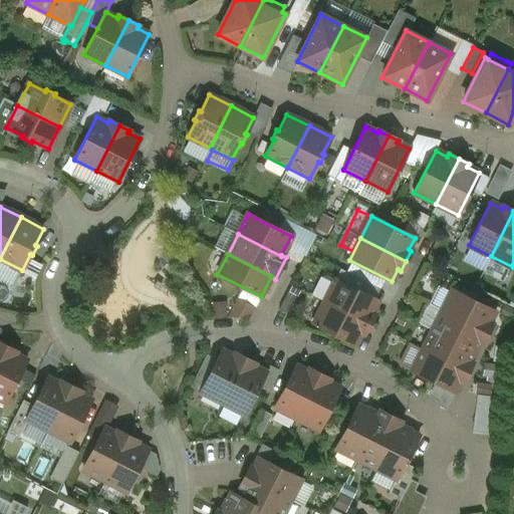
[(377,301),(335,279),(324,301),(369,324),(374,314),(371,312),(377,301)]
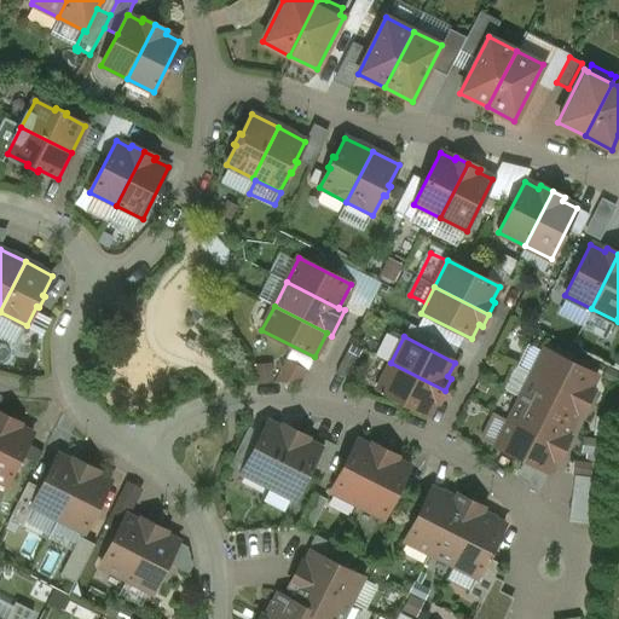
[(364,350),(351,343),(335,372),(348,380),(364,350)]
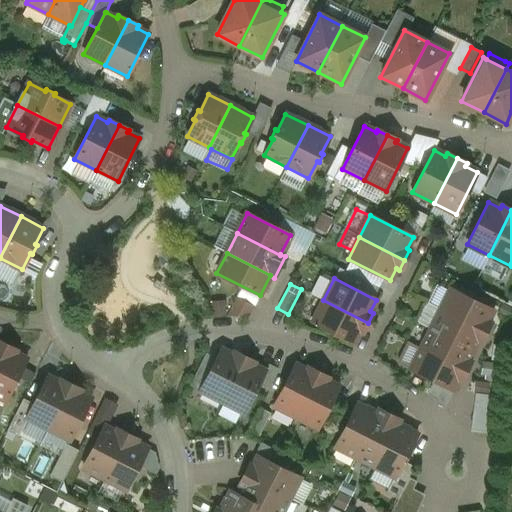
[(493,311),(450,289),(440,309),(485,332),(490,322),(488,321),(493,311)]
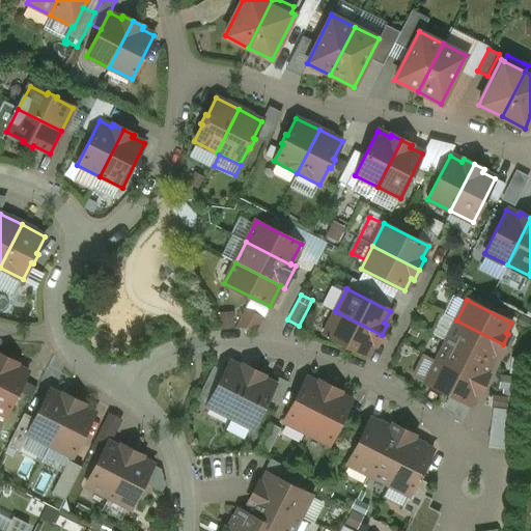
[(243,308),(241,326),(261,330),(263,312),(243,308)]
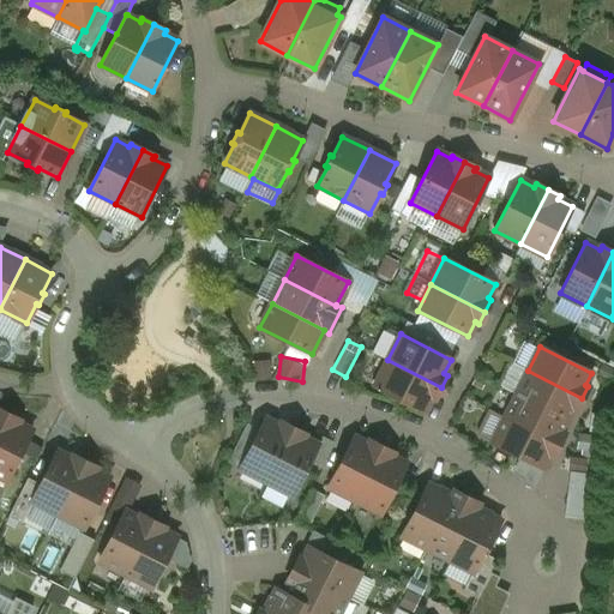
[(441,387),(387,360),(374,386),(425,411),(432,397),(435,399),(441,387)]
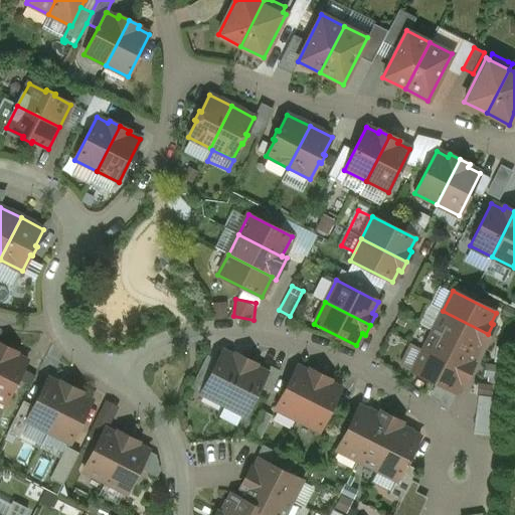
[(488,334),(443,311),(433,331),(476,352),(481,343),(483,344),(488,334)]
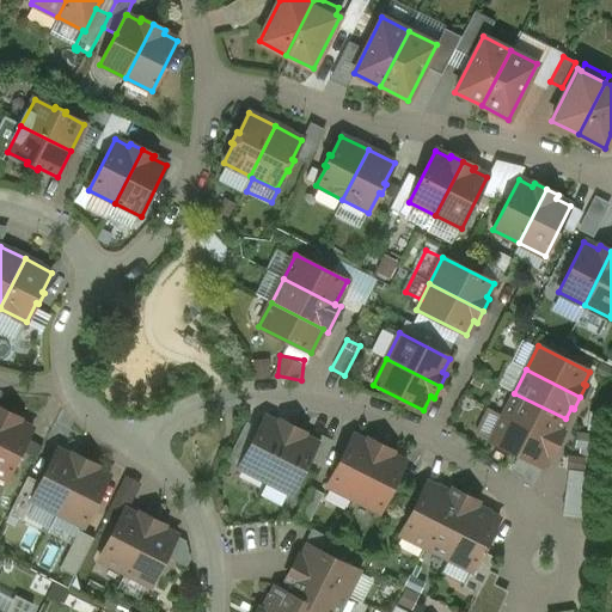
[(565,418),(514,393),(502,416),(557,444),(563,432),(560,430),(565,418)]
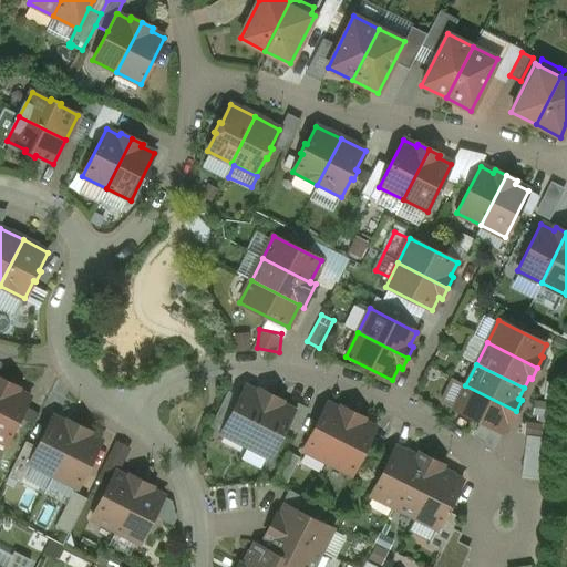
[(19,388),(7,382),(0,395),(0,441),(7,444),(30,398),(17,391),(19,388)]
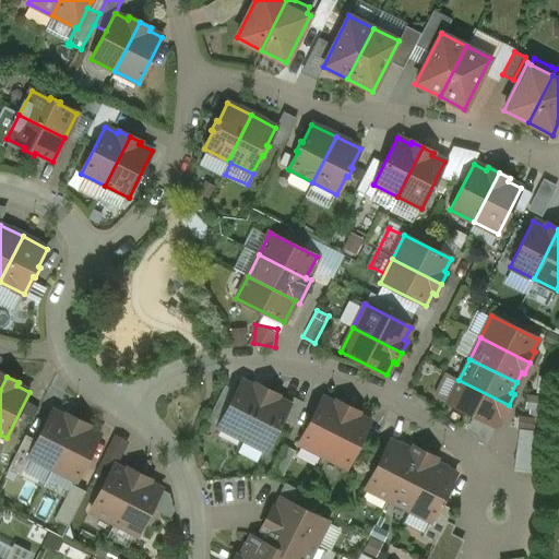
[(509,405),(459,380),(448,403),(495,426),(500,415),(503,416),(509,405)]
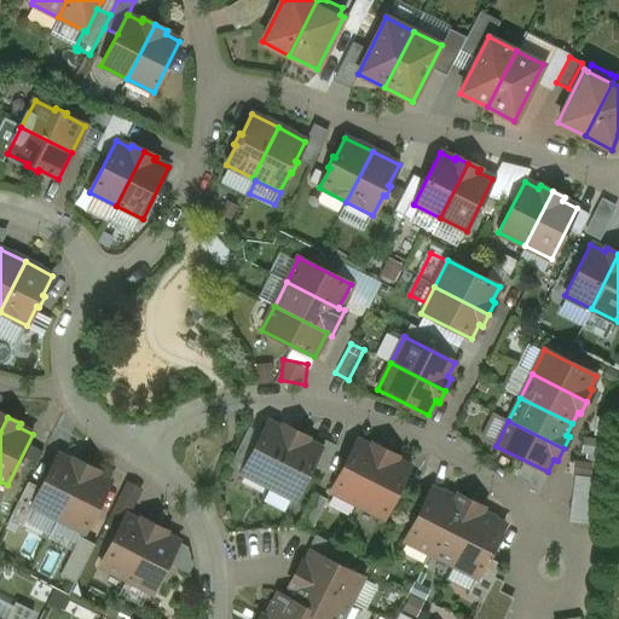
[(267,422),(242,473),(268,486),(295,432),(283,426),(282,429),(267,422)]
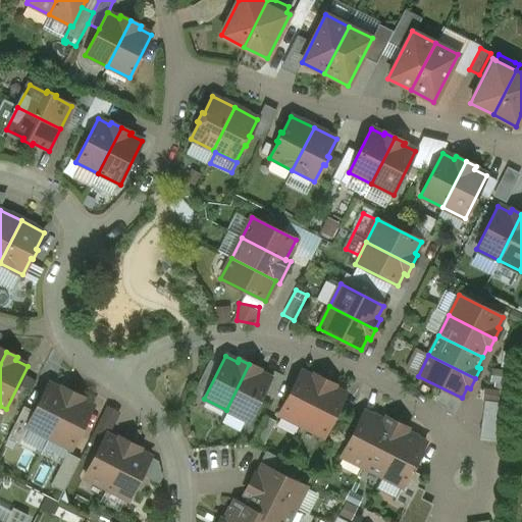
[(249,364),(226,410),(248,421),(270,378),(258,372),(260,369),(249,364)]
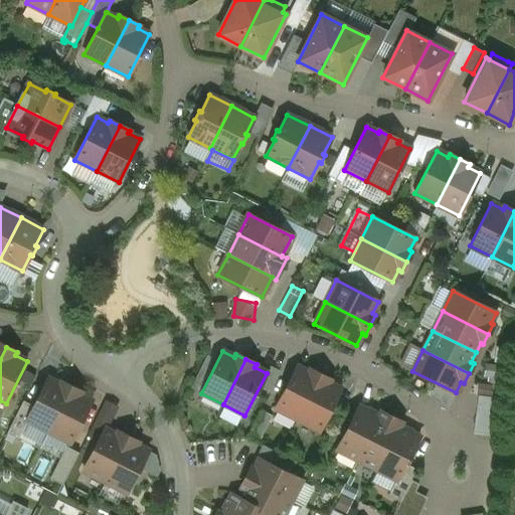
[(297,366),(276,408),(297,419),(320,374),(310,369),(309,372),(297,366)]
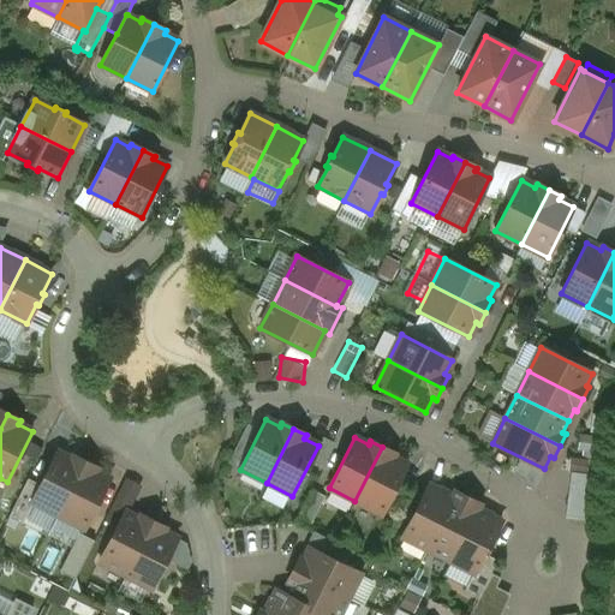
[(394,453),(382,447),(354,501),(381,514),(407,464),(393,457),(394,453)]
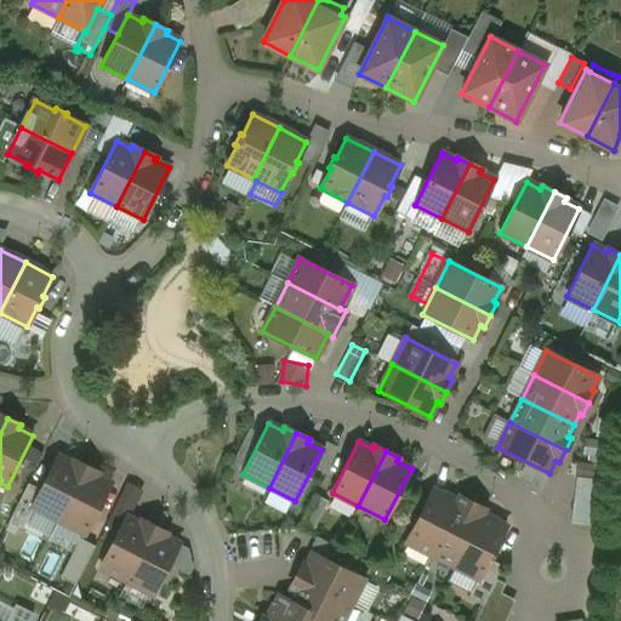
[(41,490),(33,507),(34,508),(58,520),(86,466),(74,460),(73,463),(58,456),(41,490)]
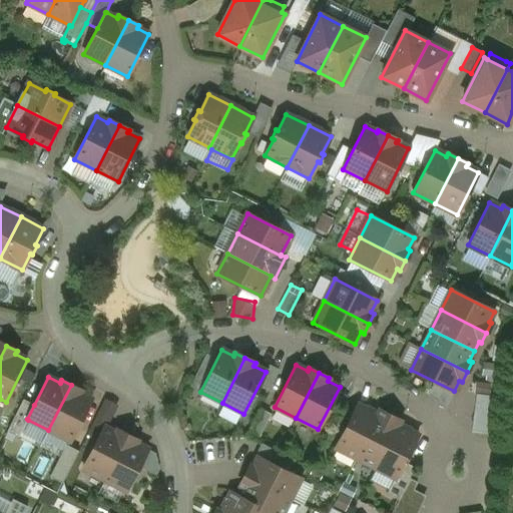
[(71,385),(48,430),(70,441),(91,399),(80,393),(81,390),(71,385)]
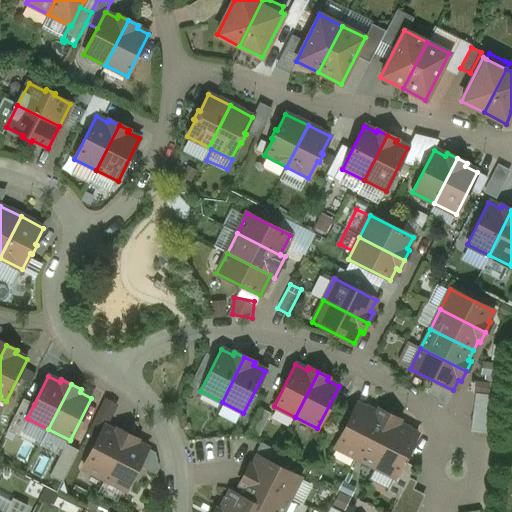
[(475,430),(495,430),(495,393),(476,393),(475,430)]
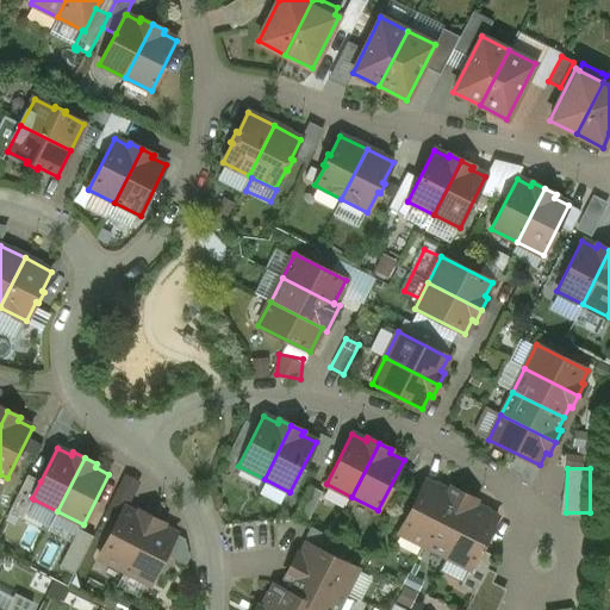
[(27,474),(8,512),(23,520),(33,499),(32,498),(41,481),(27,474)]
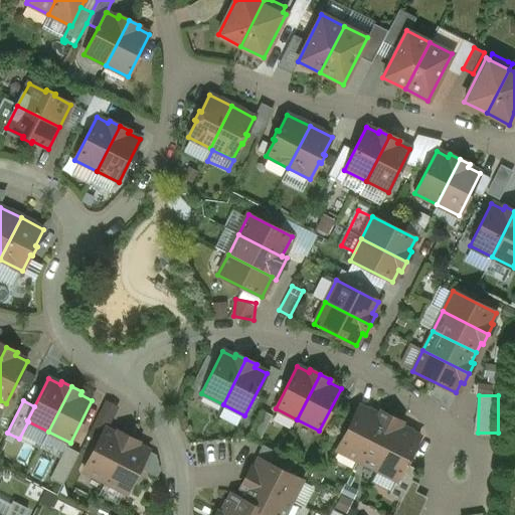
[(117,408),(106,401),(99,414),(111,420),(117,408)]
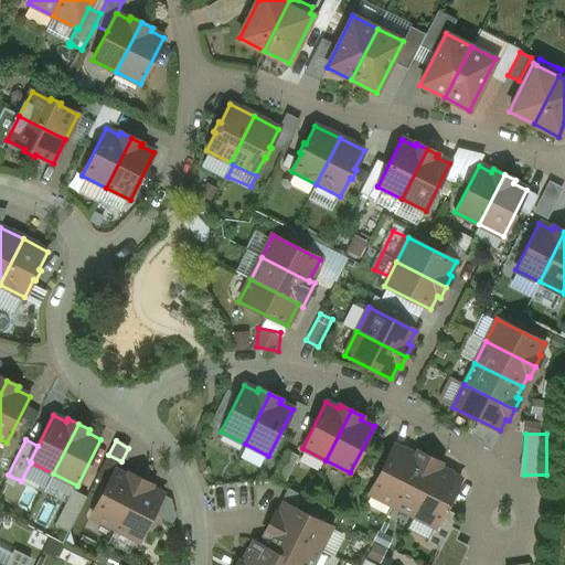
[(394,446),(370,493),(392,504),(416,457),(415,457),(394,446)]
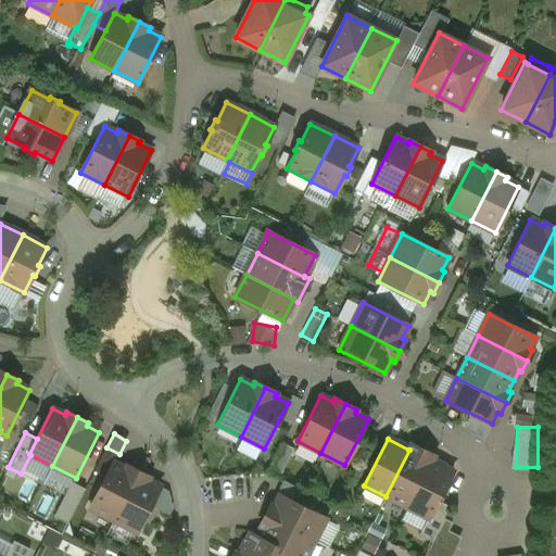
[(293,449),(282,443),(267,472),(279,478),(293,449)]
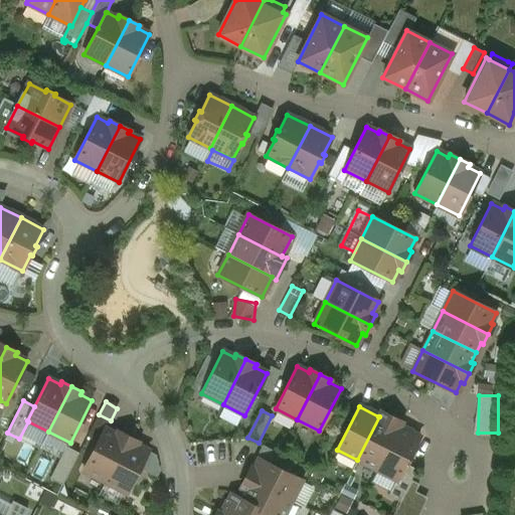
[(379,416),(357,460),(376,470),(398,426),(399,426),(401,422),(380,411),(378,416),(379,416)]
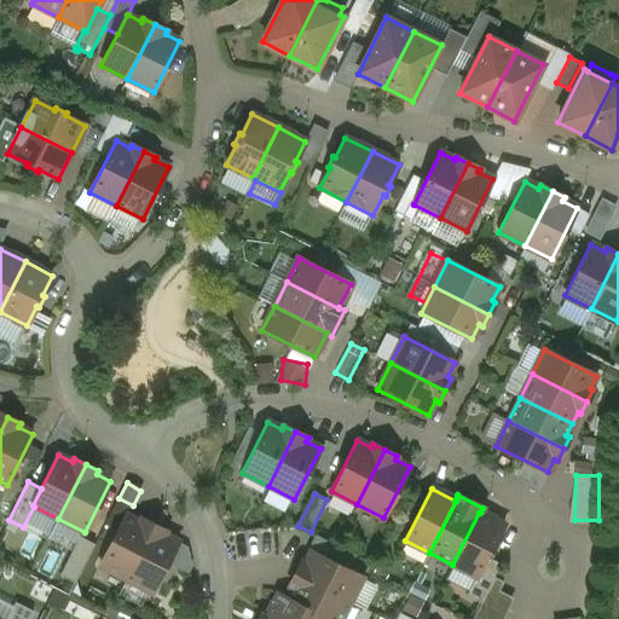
[(119,498),(106,521),(120,527),(126,515),(127,513),(129,514),(133,505),(119,498)]
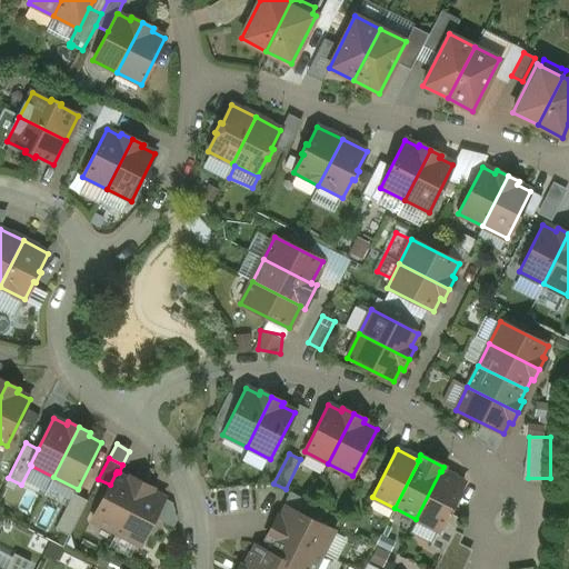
[(441,471),(440,471),(416,519),(438,530),(439,530),(448,512),(463,482),(441,471)]
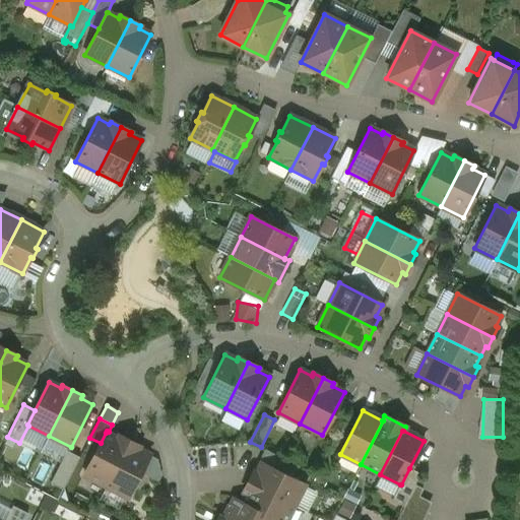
[(101,443),(84,475),(106,486),(129,441),(119,436),(118,439),(106,433),(101,443)]
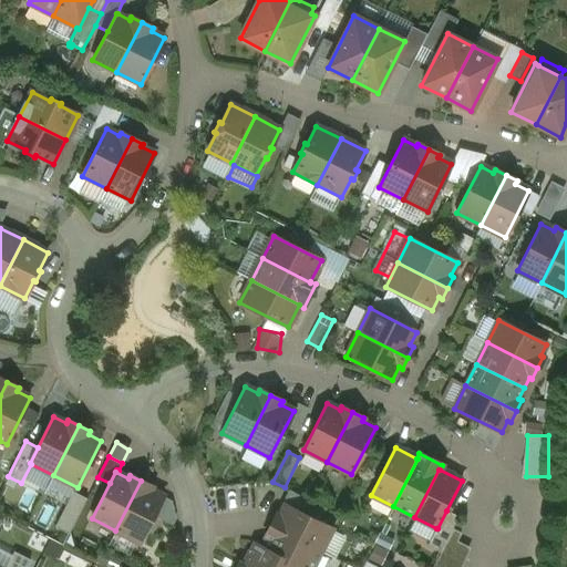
[(141,481),(115,531),(140,543),(163,496),(151,490),(152,486),(141,481)]
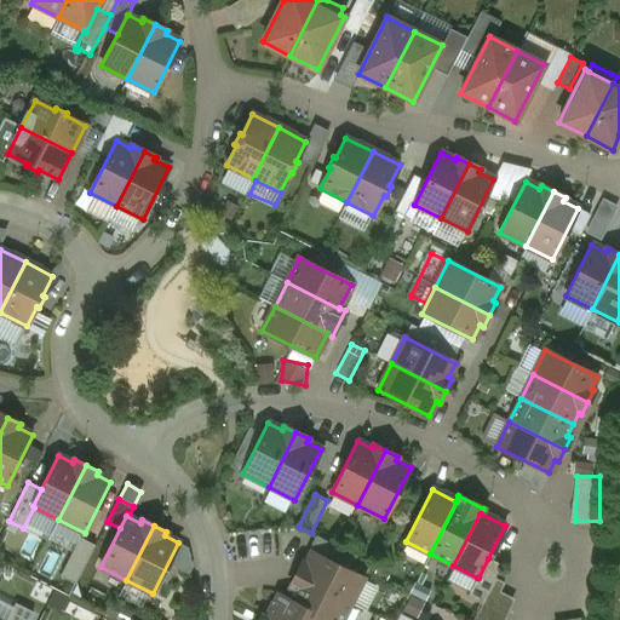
[(80,538),(61,577),(75,584),(95,545),(80,538)]
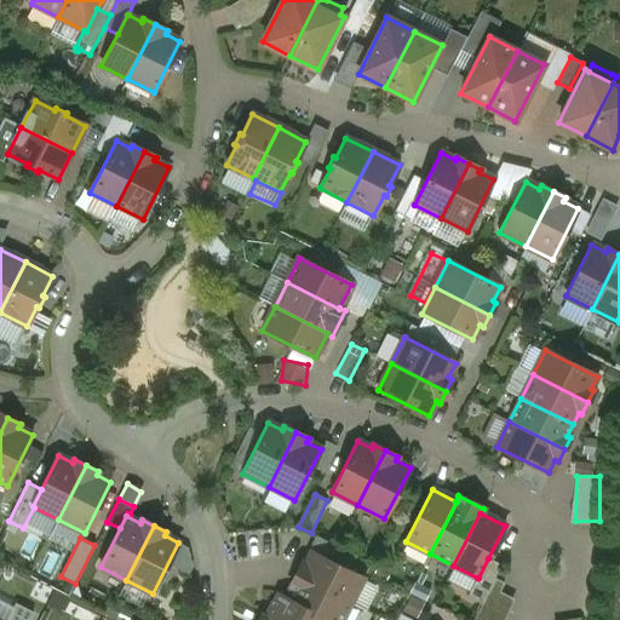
[(363,578),(311,552),(305,564),(302,562),(296,575),(351,603),(363,578)]
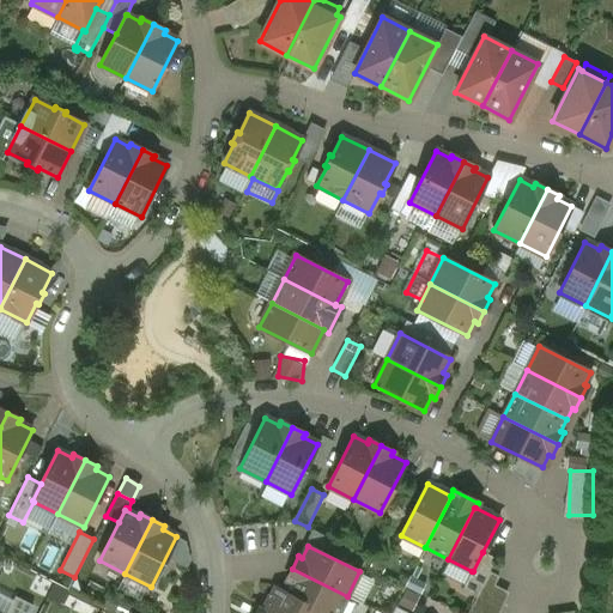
[(496,559),(483,552),(473,571),(472,571),(461,590),(475,598),(496,559)]
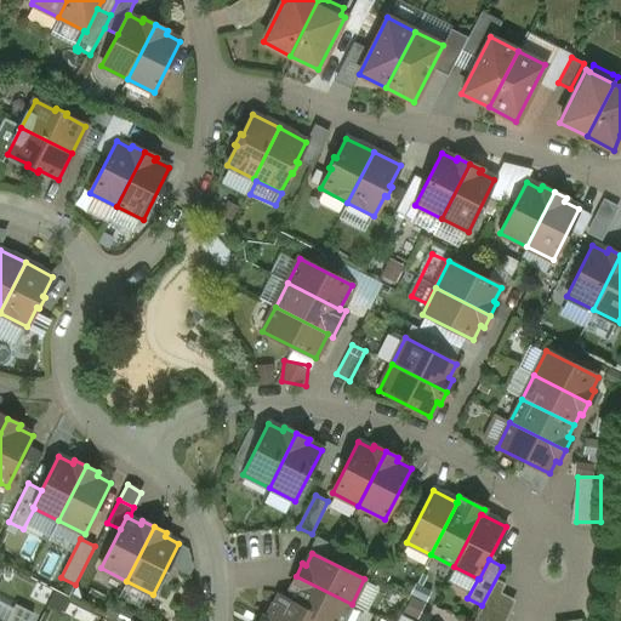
[(342,620),(352,604),(296,576),(290,588),(294,590),(288,600),(288,602),(326,620),(342,620)]
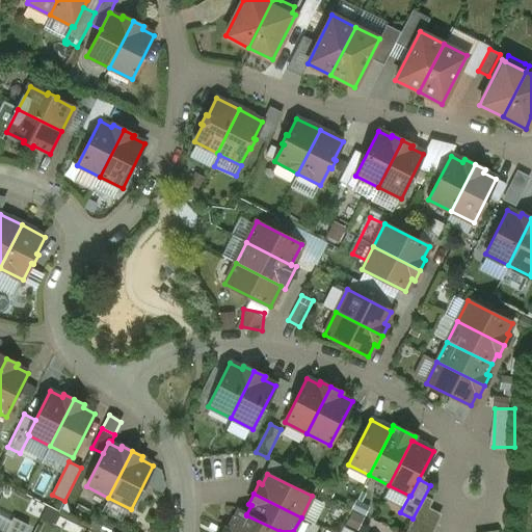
[(280,531),(246,515),(246,514),(239,510),(229,531),(280,531)]
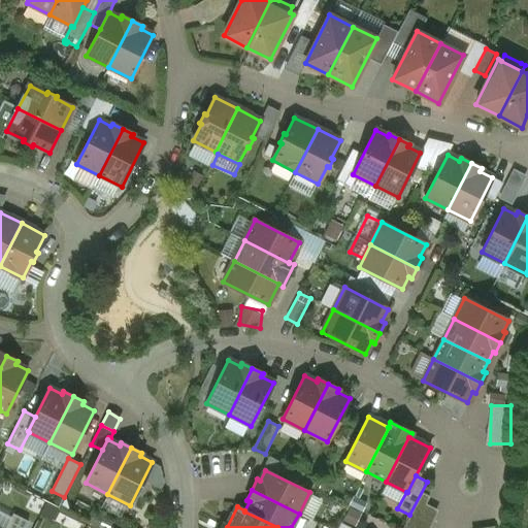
[(25,527),(28,522),(13,514),(5,527),(25,527)]
